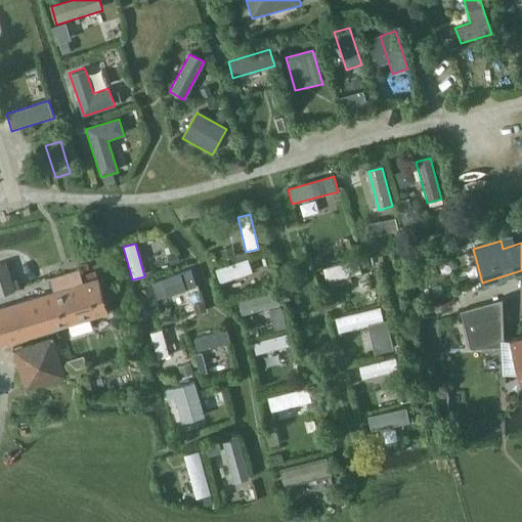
[(252,273),(247,260),(214,270),(219,284),(252,273)]
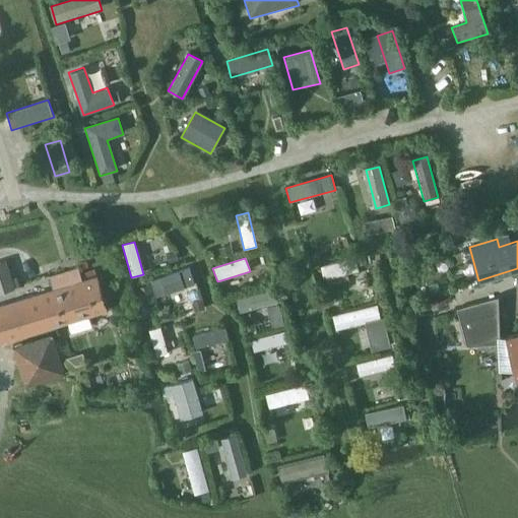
[(321,268),(324,280),(359,271),(357,259),(321,268)]
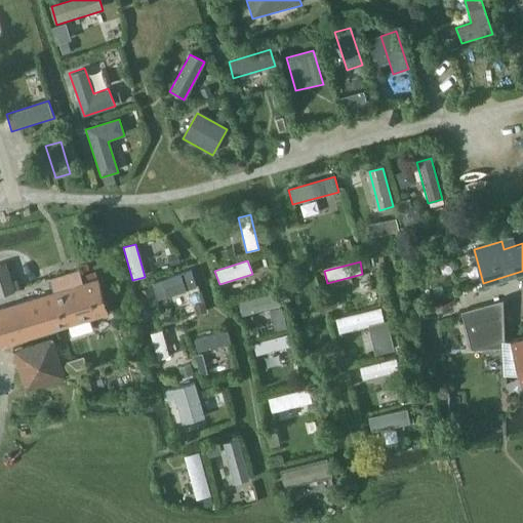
[(3,265),(0,266),(0,295),(12,292),(3,265)]
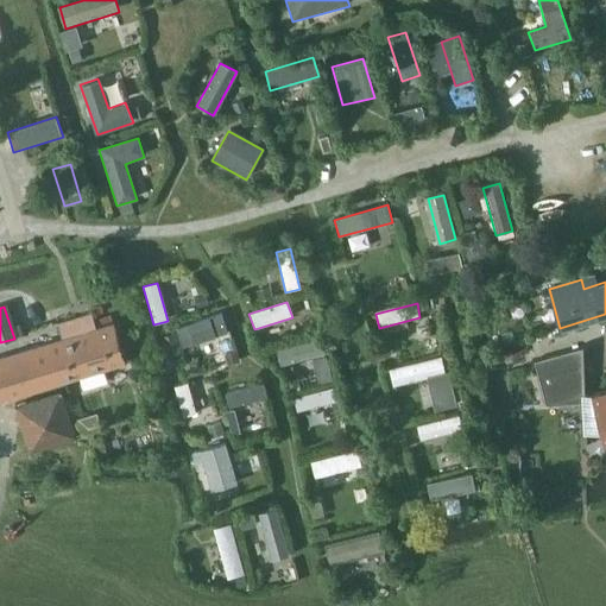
[(0,403),(125,365),(113,324),(95,329),(92,315),(57,326),(61,340),(0,358),(0,403)]
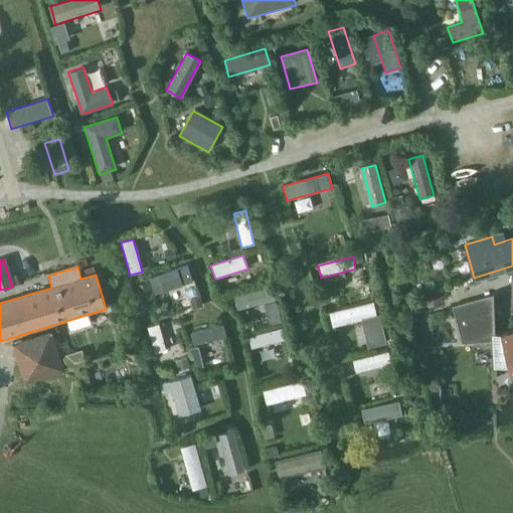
[(150,277),(155,290),(186,280),(182,267),(150,277)]
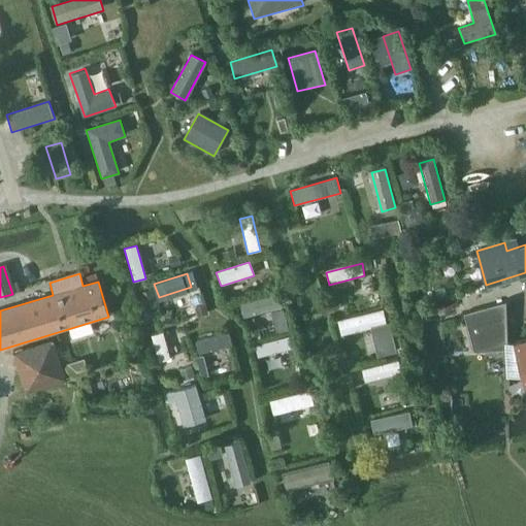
[(280,307),(276,295),(243,304),(245,317),(280,307)]
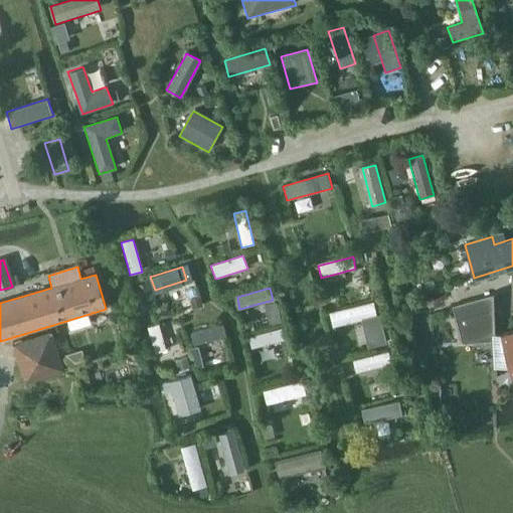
[(492,296),(452,306),(461,343),(492,342),(493,369),(508,368),(510,375),(512,374),(512,332),(500,336),(499,335),(494,336),(492,296)]
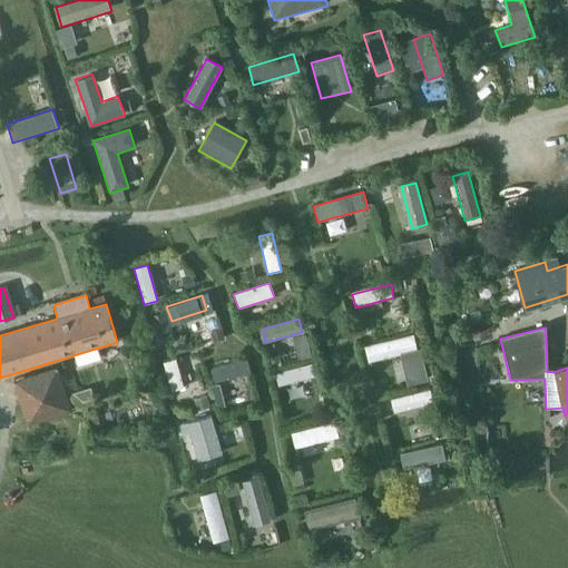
[(415,351),(412,335),(364,348),(368,363),(415,351)]
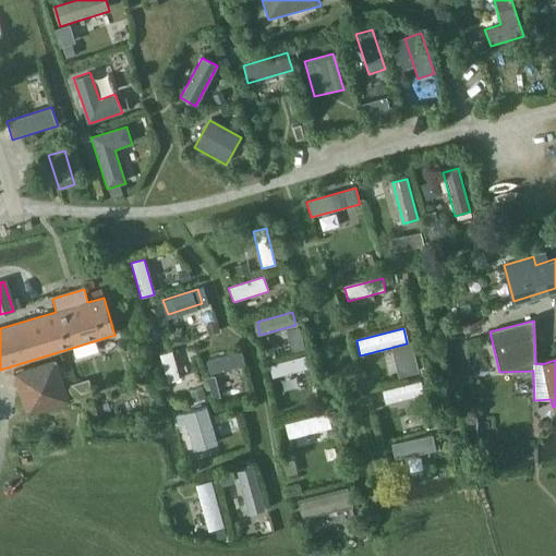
[(167,384),(180,381),(172,352),(158,355),(167,384)]
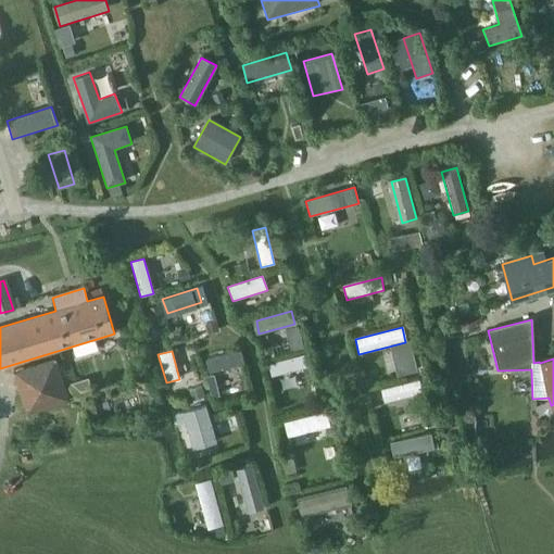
[(243,364),(240,351),(205,361),(209,374),(243,364)]
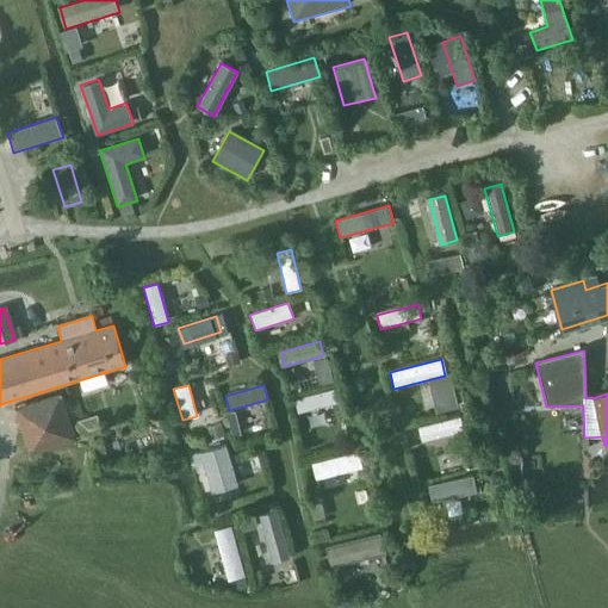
[(340,403),(336,390),(295,399),(297,414),(340,403)]
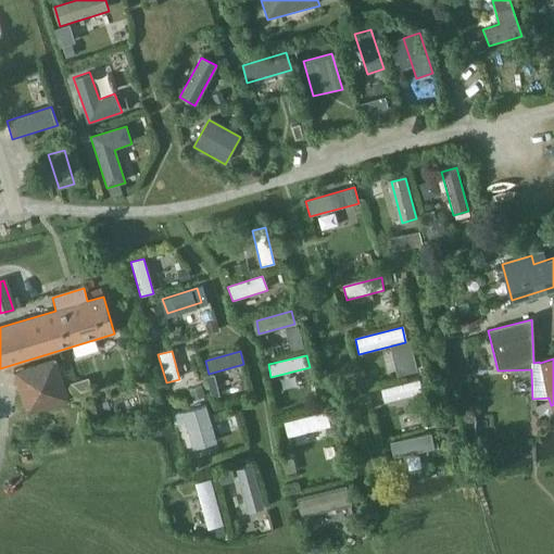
[(420,395),(418,382),(381,390),(385,404),(420,395)]
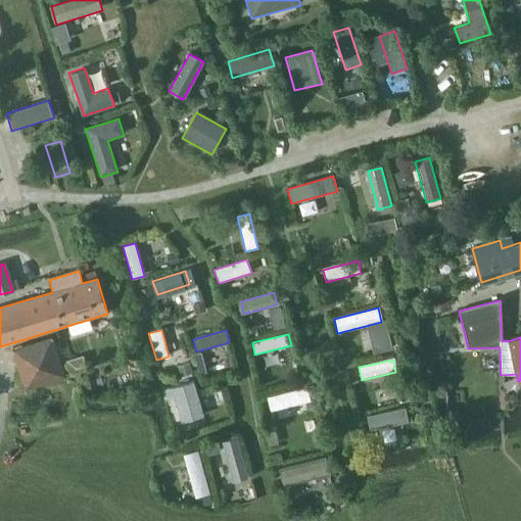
[(181,423),(203,416),(193,382),(186,384),(162,391),(166,400),(174,398),(181,423)]
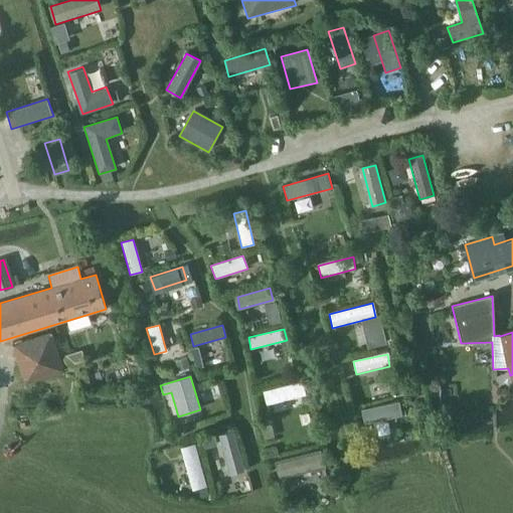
[(263,392),(266,405),(305,395),(302,383),(263,392)]
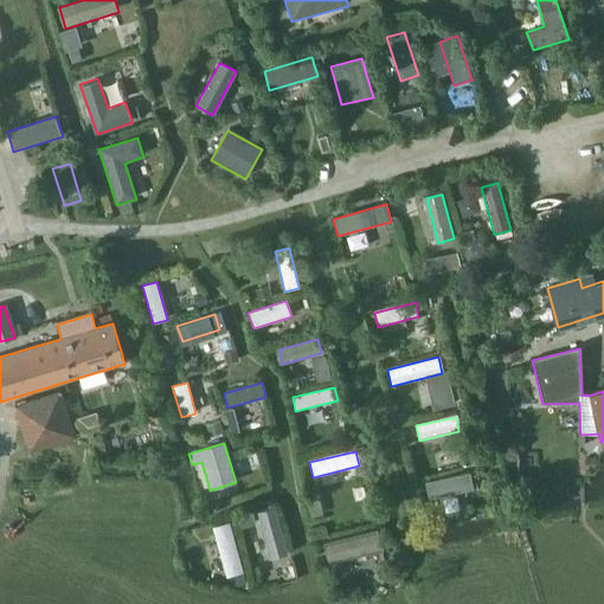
[(473,489),(470,473),(424,483),(428,500),(473,489)]
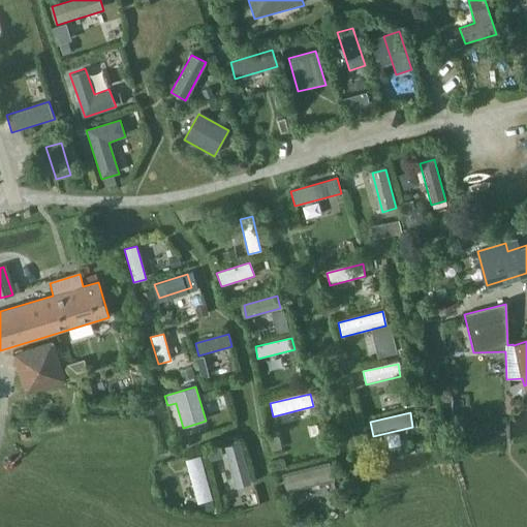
[(236,489),(251,485),(240,444),(224,448),(236,489)]
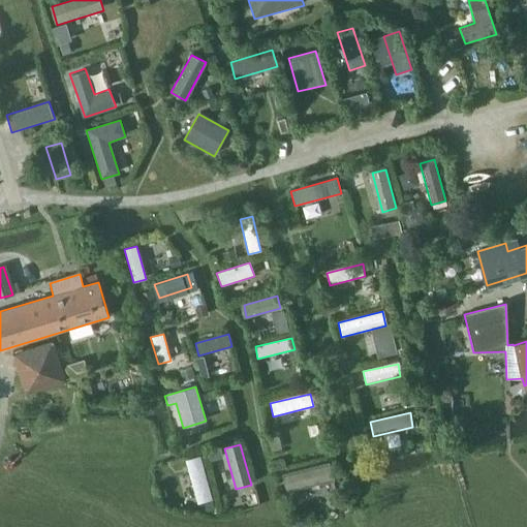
[(196,505),(212,501),(200,458),(186,461),(196,505)]
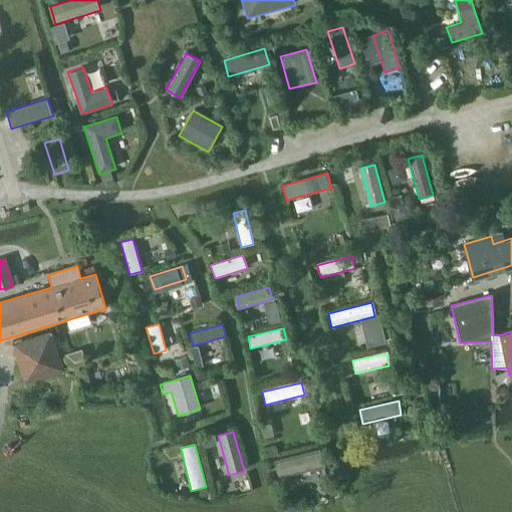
[(323,468),(320,451),(274,462),(278,479),(323,468)]
